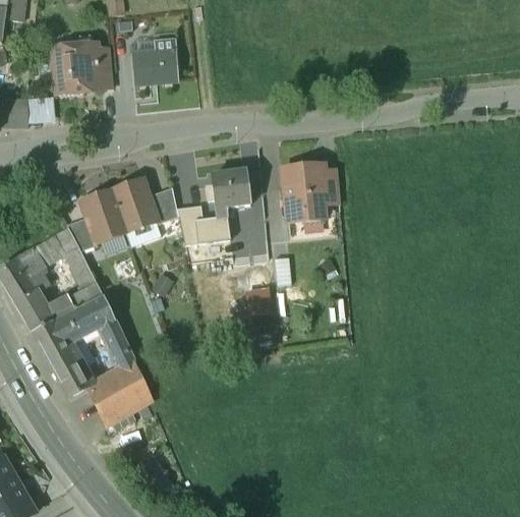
[(0,0),(0,47),(2,47),(6,20),(8,0),(0,0)]
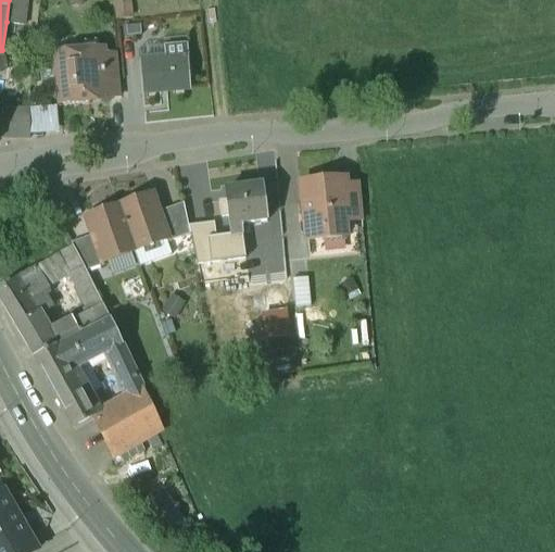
[(9,0),(7,22),(24,22),(27,0),(9,0)]
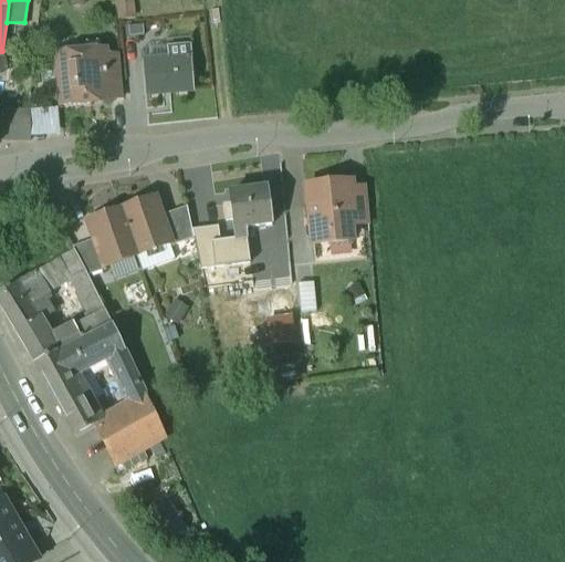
[(135,2),(121,4),(122,19),(137,17),(135,2)]
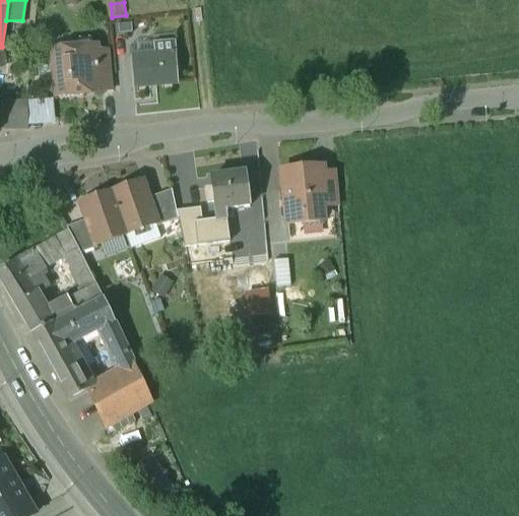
[(96,44),(77,45),(78,50),(53,53),(38,54),(40,77),(55,76),(56,94),(102,89),(101,86),(98,51),(96,44)]
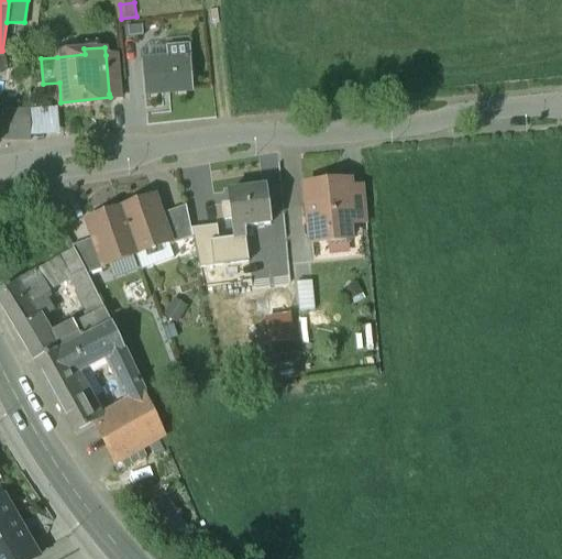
[(119,54),(106,55),(109,94),(122,92),(121,76),(119,54)]
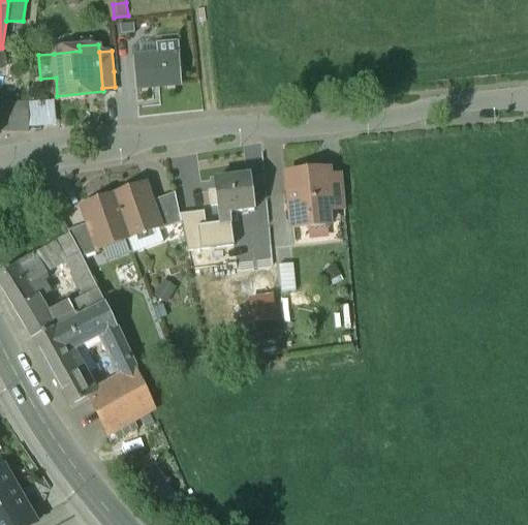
[(179,51),(133,55),(136,86),(157,84),(182,82),(179,51)]
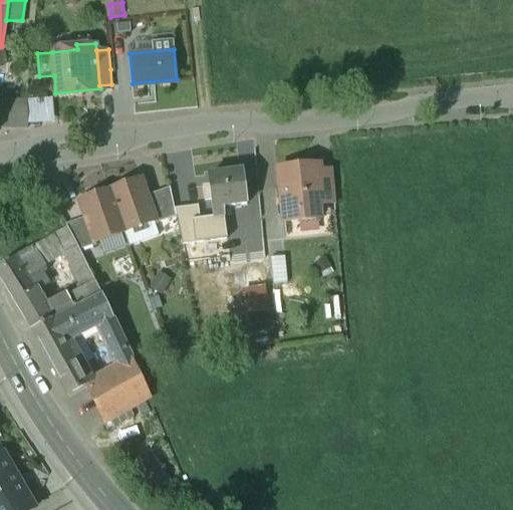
[(0,122),(11,123),(11,102),(0,101),(0,122)]
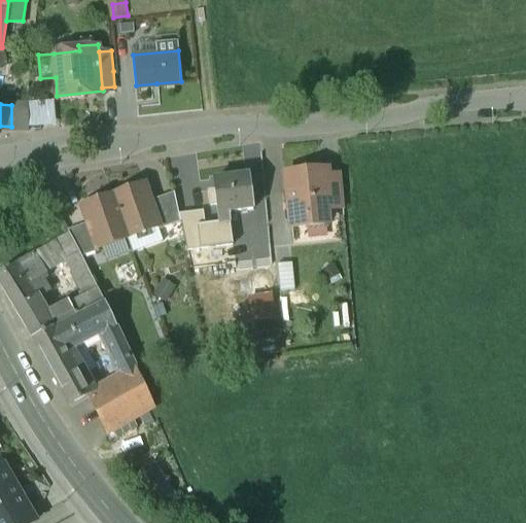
[(29,105),(11,105),(11,127),(29,127),(29,105)]
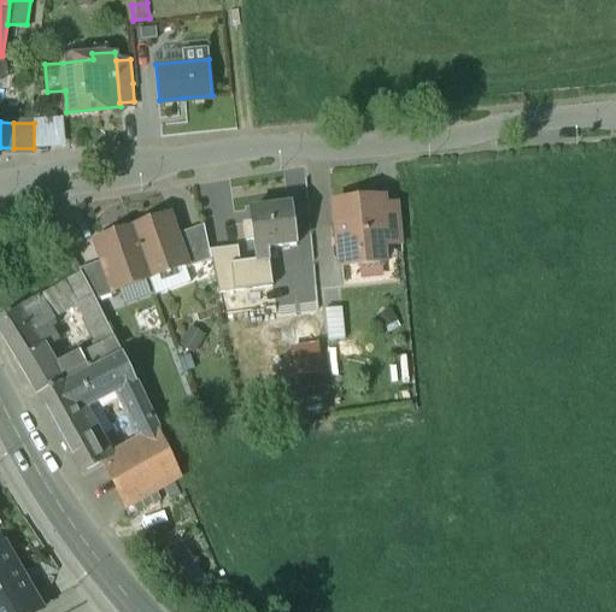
[(382,195),(335,200),(342,260),(383,257),(382,239),(381,228),(386,227),(383,205),(382,195)]
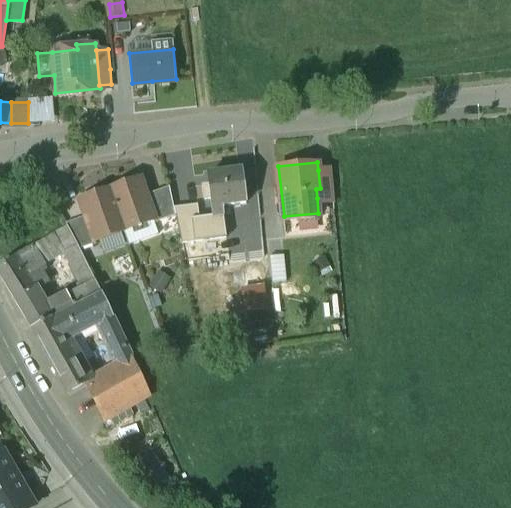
[(242,167),(208,171),(209,182),(203,183),(204,196),(211,195),(213,213),(224,211),(230,211),(235,210),(234,201),(246,199),(242,167)]
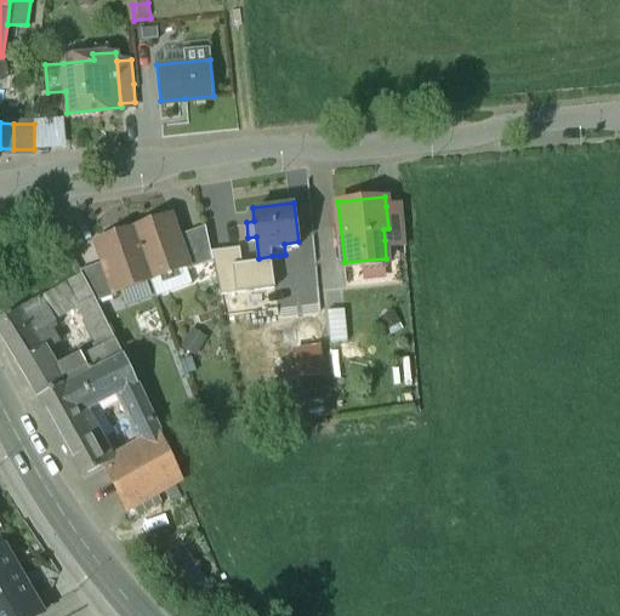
[(403,205),(386,206),(388,228),(384,229),(385,240),(405,238),(403,205)]
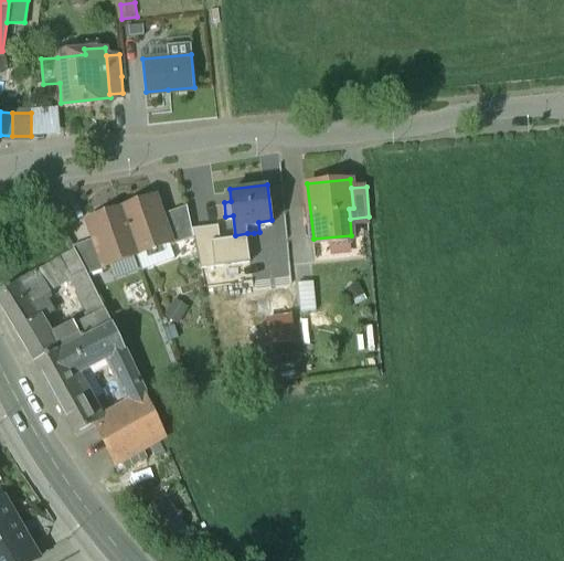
[(155,194),(121,207),(138,251),(170,240),(171,240),(161,212),(155,194)]
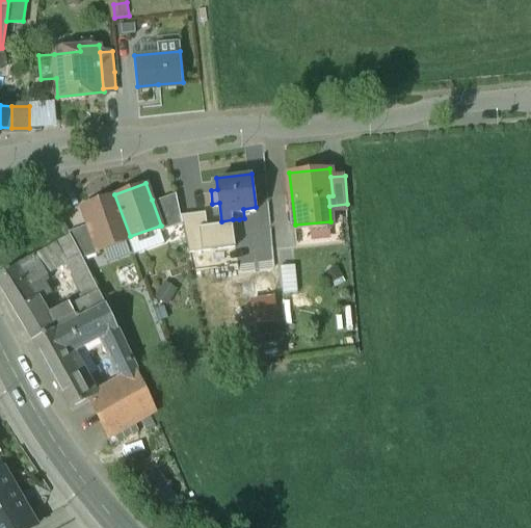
[(176,190),(152,200),(161,226),(160,226),(160,228),(182,220),(176,190)]
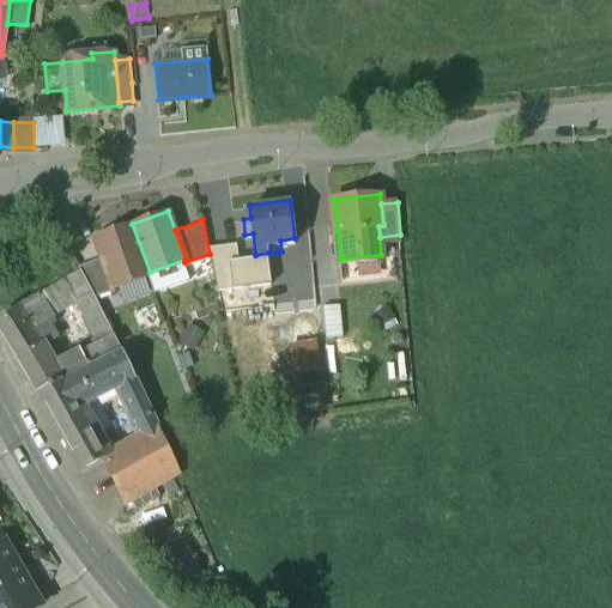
[(132,224),(96,236),(102,255),(113,285),(114,285),(150,272),(132,224)]
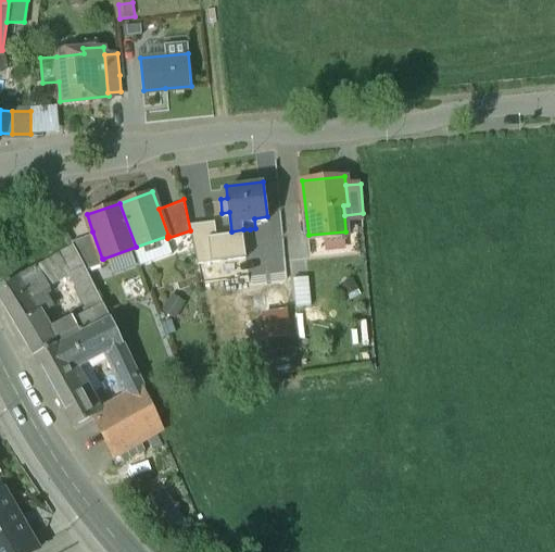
[(216,234),(215,217),(190,221),(198,260),(211,258),(209,235),(216,234)]
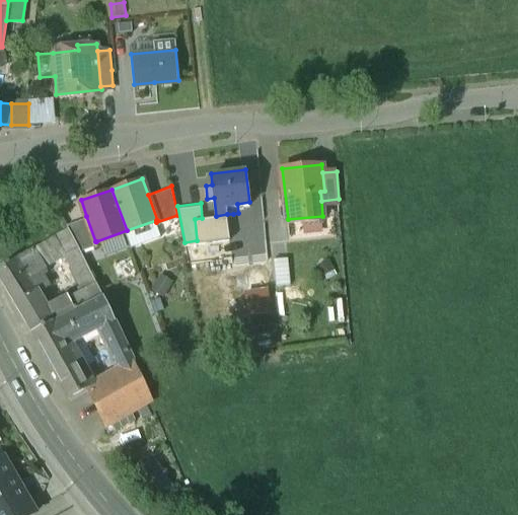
[(197,240),(230,236),(227,214),(216,216),(202,218),(195,219),(197,240)]
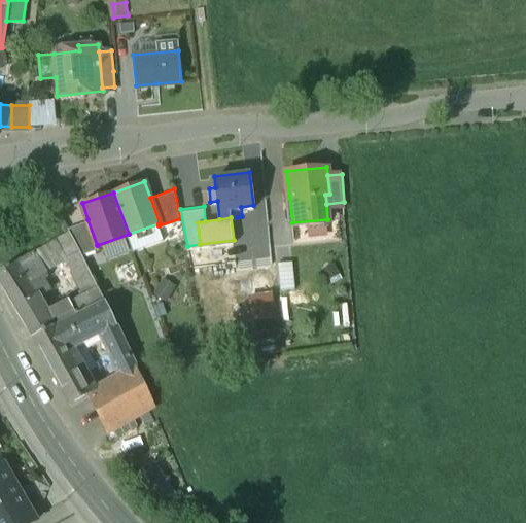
[(88,219),(68,227),(79,247),(81,252),(99,247),(98,245),(97,245),(88,219)]
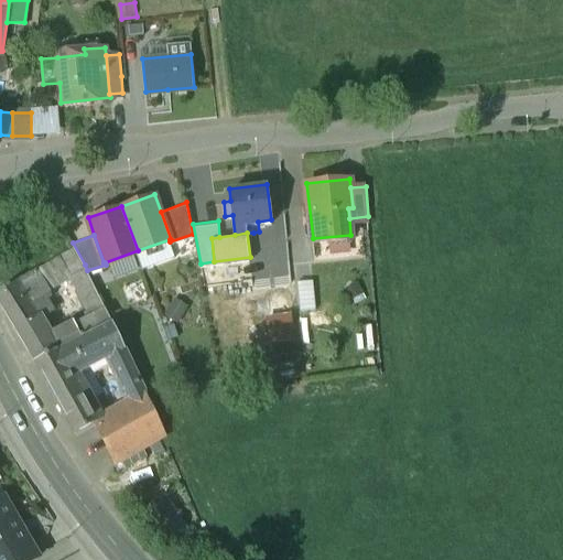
[(269,240),(270,270),(289,269),(288,239),(269,240)]
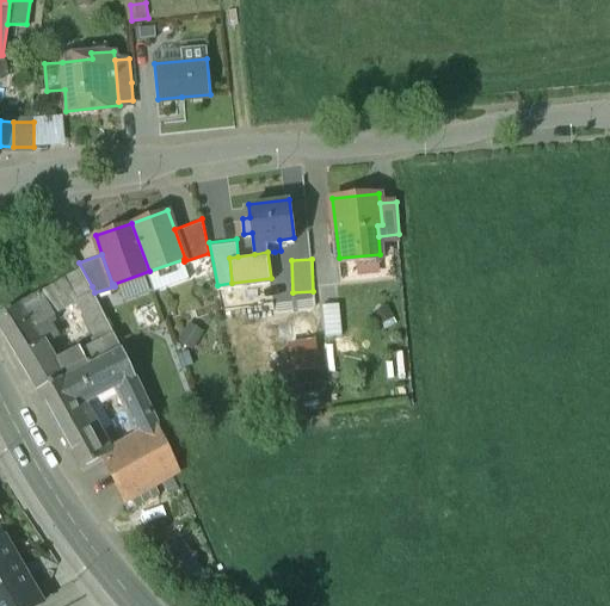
[(94,292),(92,286),(80,265),(66,273),(81,303),(94,332),(81,338),(85,345),(92,360),(94,360),(121,346),(94,292)]
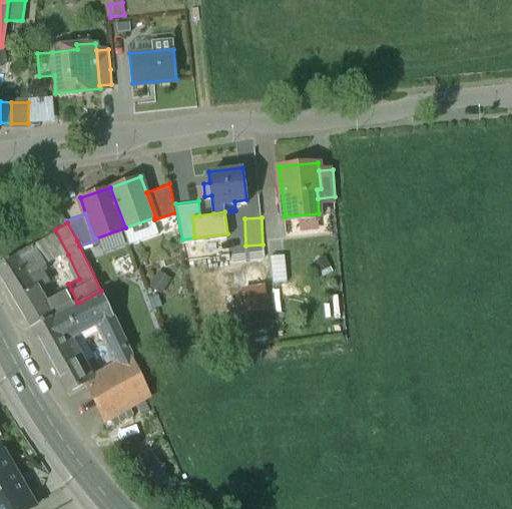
[(55,229),(33,242),(44,263),(48,268),(68,255),(55,229)]
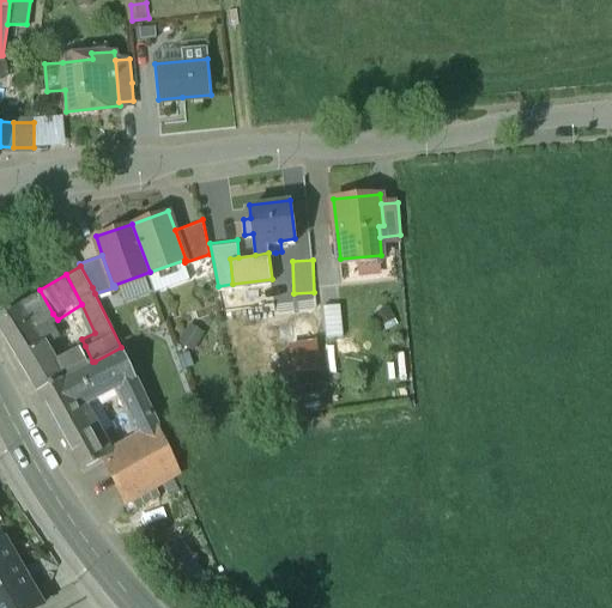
[(40,290),(0,314),(0,326),(38,390),(59,380),(50,363),(40,344),(43,341),(34,324),(53,314),(40,290)]
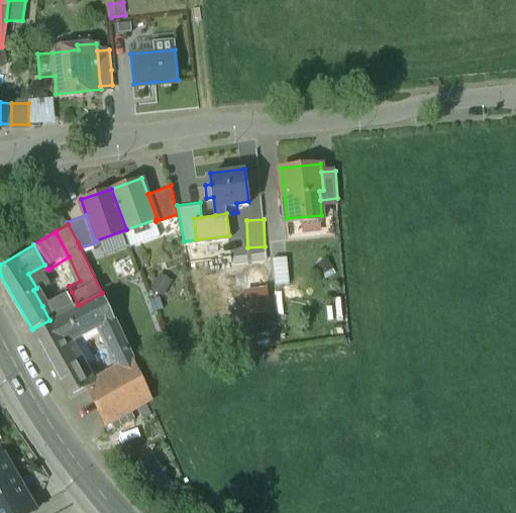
[(275,252),(276,279),(289,278),(288,252),(275,252)]
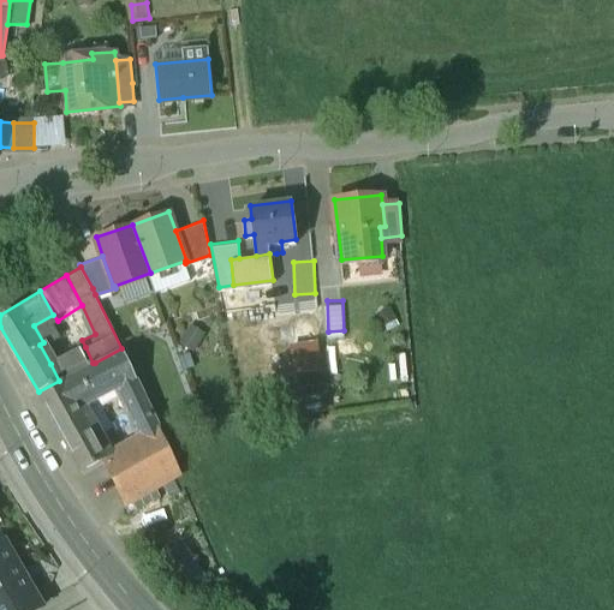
[(206,334),(190,324),(178,341),(195,352),(206,334)]
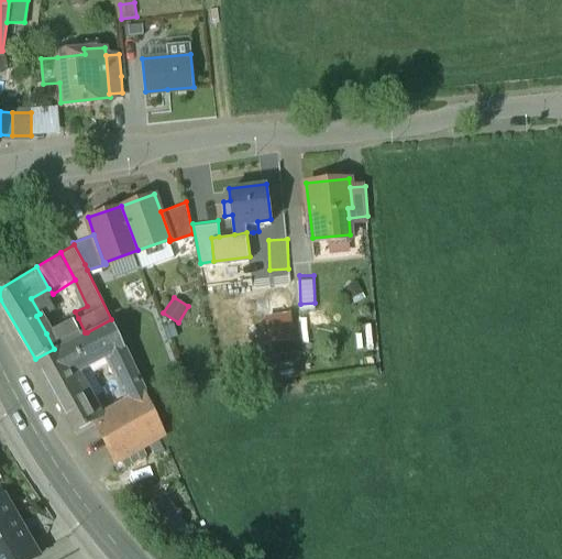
[(284,308),(266,311),(271,335),(288,331),(284,308)]
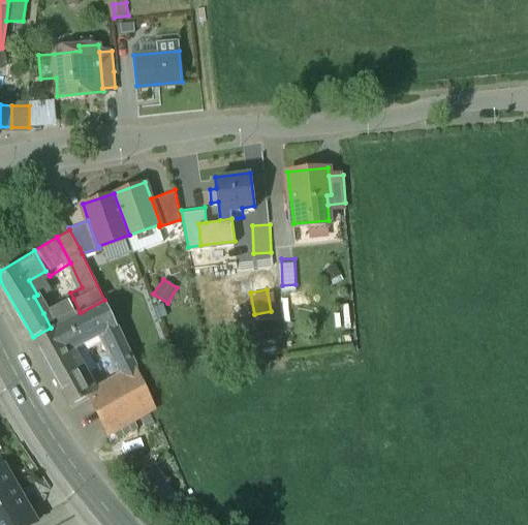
[(73,299),(43,313),(51,328),(80,312),(73,299)]
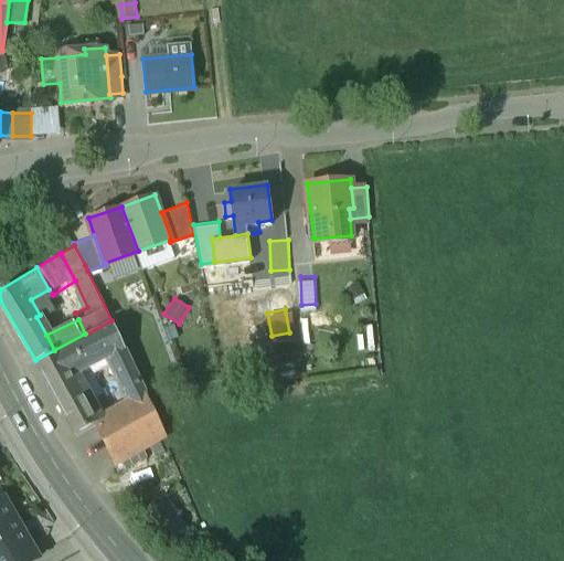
[(112,320),(87,334),(102,358),(109,355),(130,398),(95,417),(95,420),(115,461),(166,433),(112,320)]
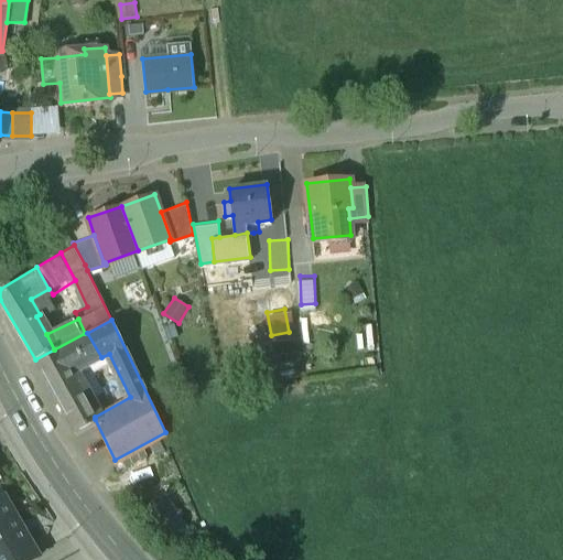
[(54,350),(35,359),(75,430),(95,419),(95,417),(71,374),(101,357),(87,333),(54,350)]
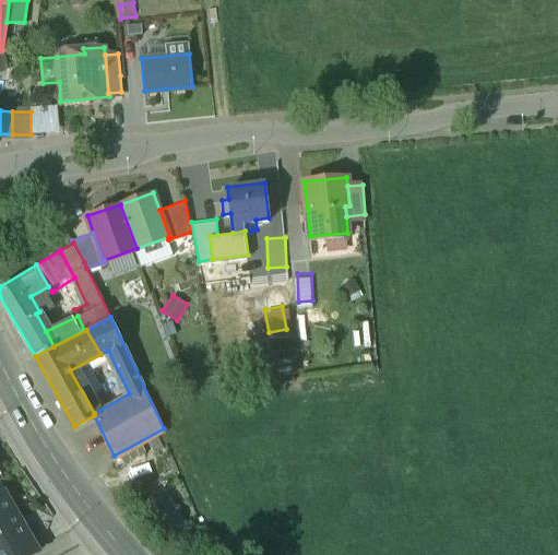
[(3,491),(0,492),(0,554),(27,554),(37,550),(3,491)]
